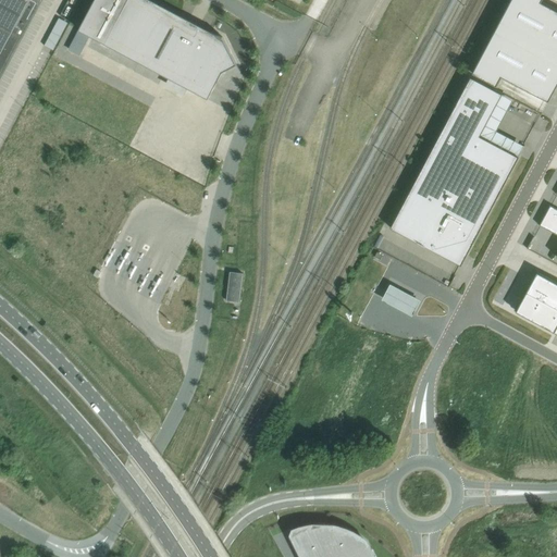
[(0,0),(0,76),(40,0),(0,0)]
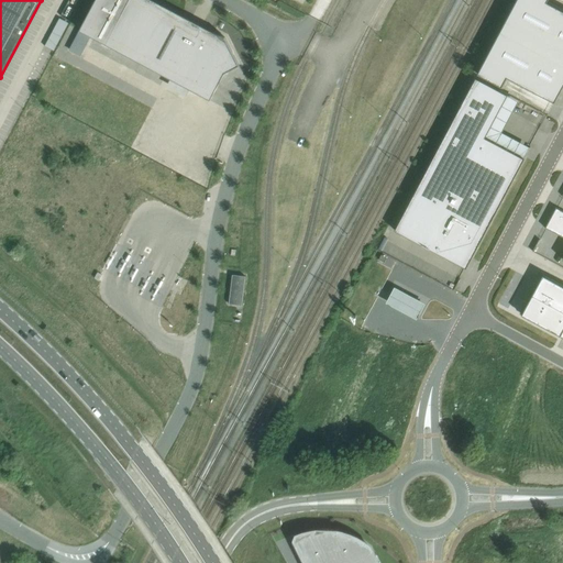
[(95,0),(79,30),(210,99),(223,73),(239,65),(224,37),(224,36),(223,37),(213,32),(154,0),(95,0)]
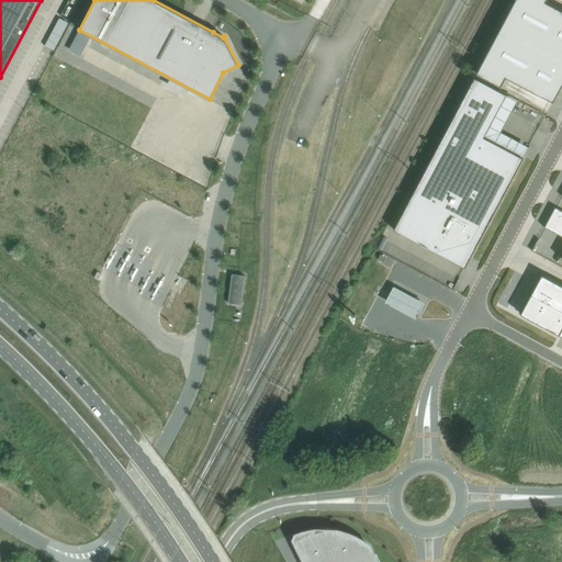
[(553,102),(561,85),(561,10),(546,2),(546,0),(515,0),(512,6),(475,74),(501,87),(505,77),(553,102)]
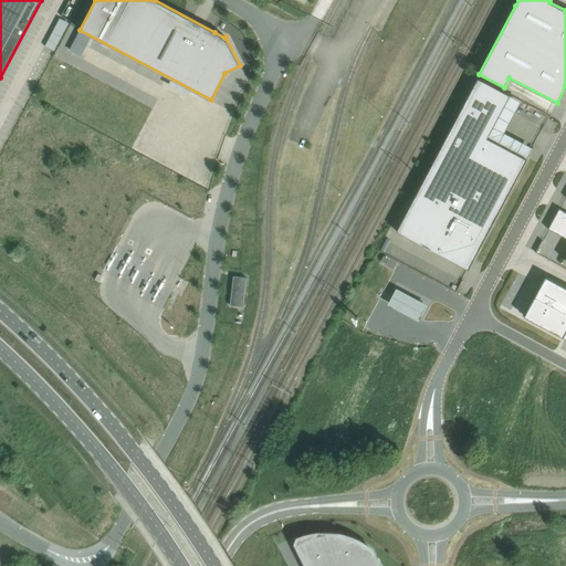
[(60,18),(45,45),(54,50),(69,22),(60,18)]
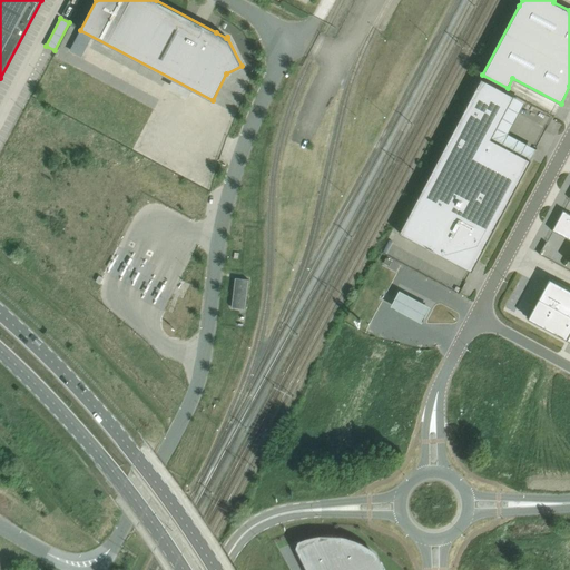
[(76,39),(70,50),(81,56),(87,46),(76,39)]
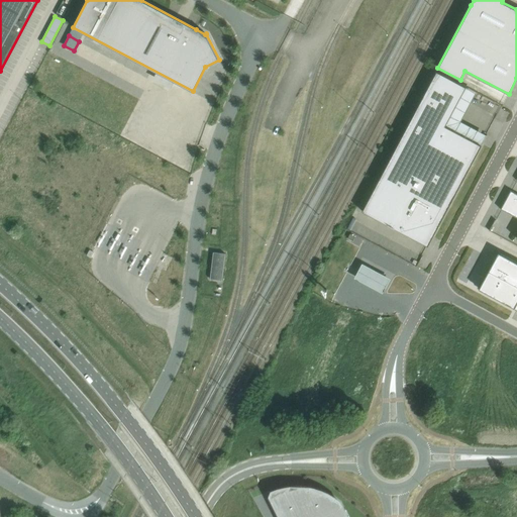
[(362,211),(411,238),(427,246),(428,244),(444,215),(481,145),(444,126),(466,87),(436,72),(362,211)]
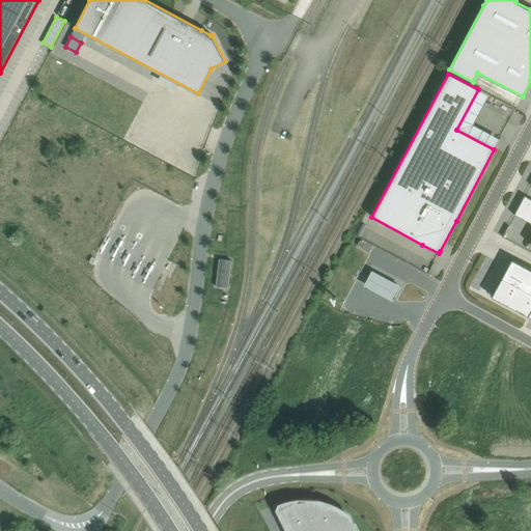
[(524,196),(513,215),(514,216),(514,215),(530,224),(530,199),(525,196),(524,196)]
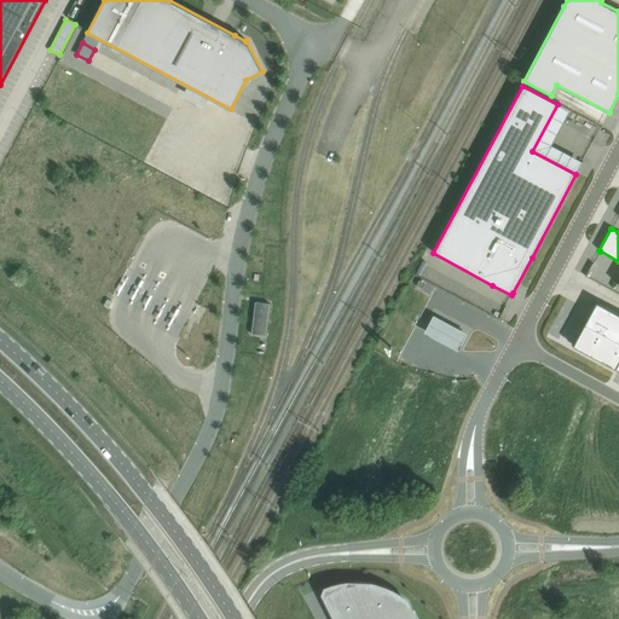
[(255,302),(252,334),(266,336),(270,304),(255,302)]
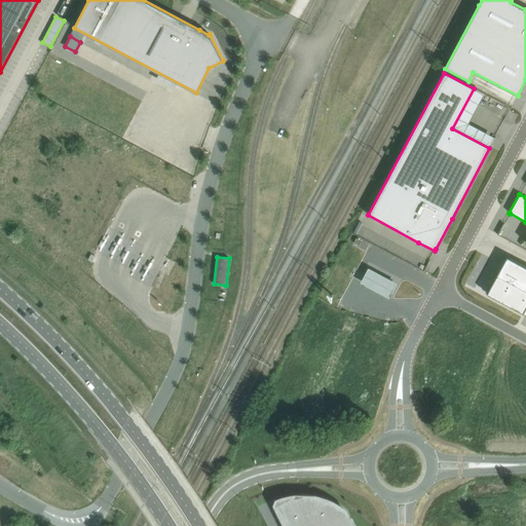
[(525,269),(506,259),(486,296),(525,316),(525,269)]
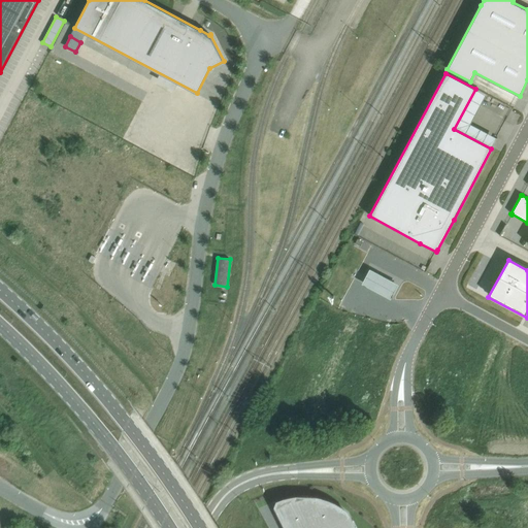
[(398,285),(369,269),(361,285),(390,299),(398,285)]
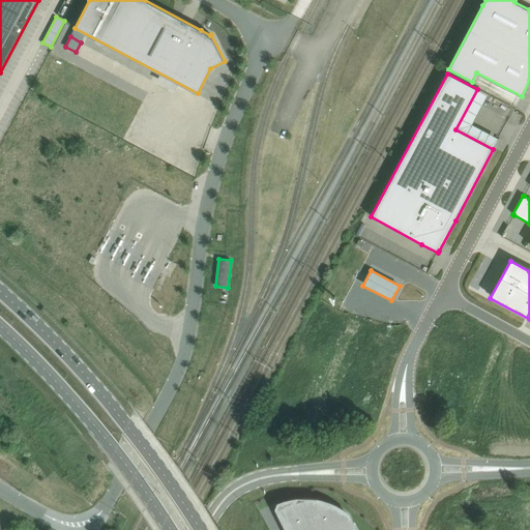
[(278,504),(277,508),(285,524),(283,525),(285,529),(357,529),(353,521),(351,522),(348,516),(342,510),(335,507),(328,504),(321,502),(314,500),(314,498),(299,498),(299,500),(292,501),(285,502),(278,504)]
